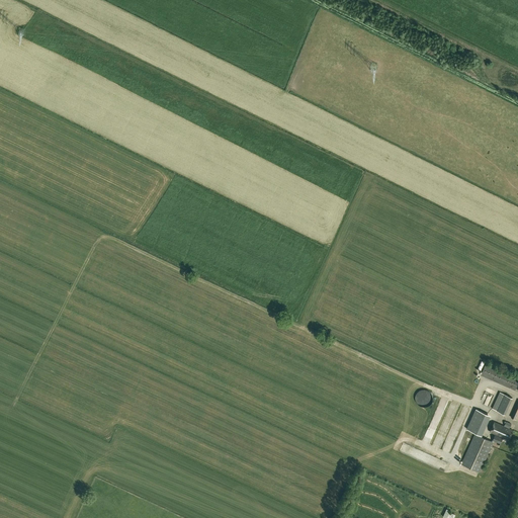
[(517,383),(517,377),(486,364),(481,374),(515,390),(517,383)]
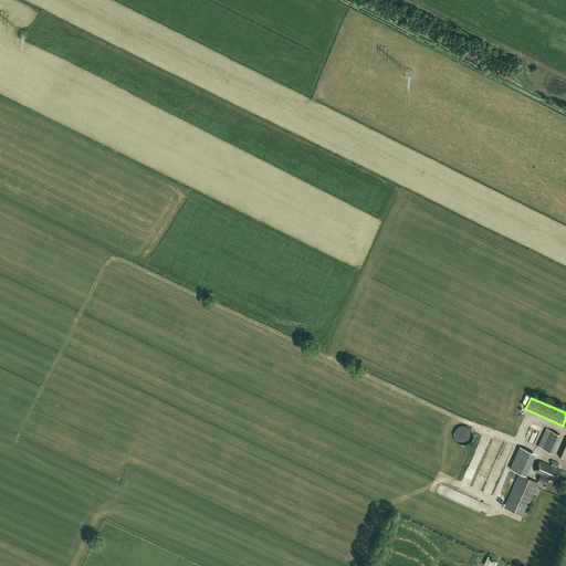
[(552,452),(559,435),(546,428),(537,446),(552,452)]
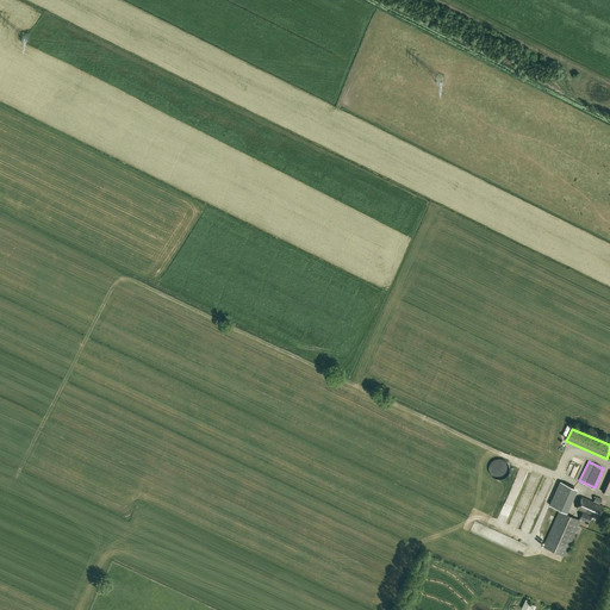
[(559,480),(549,504),(566,511),(577,487),(559,480)]
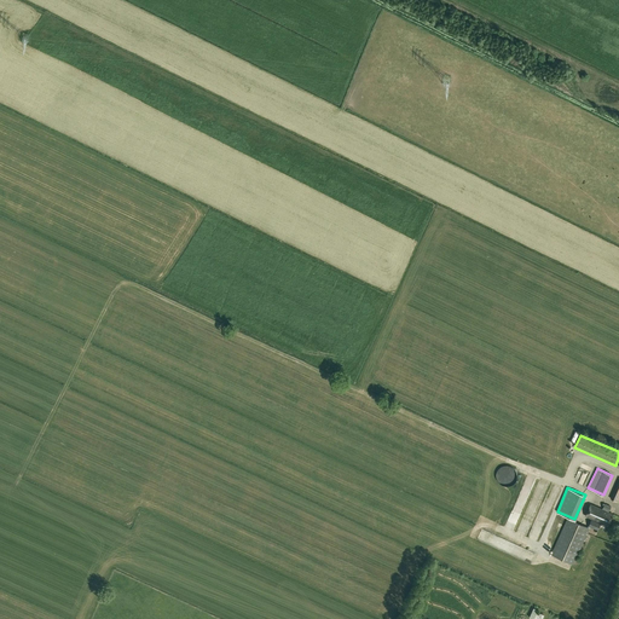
[(545,497),(536,525),(543,527),(553,499),(545,497)]
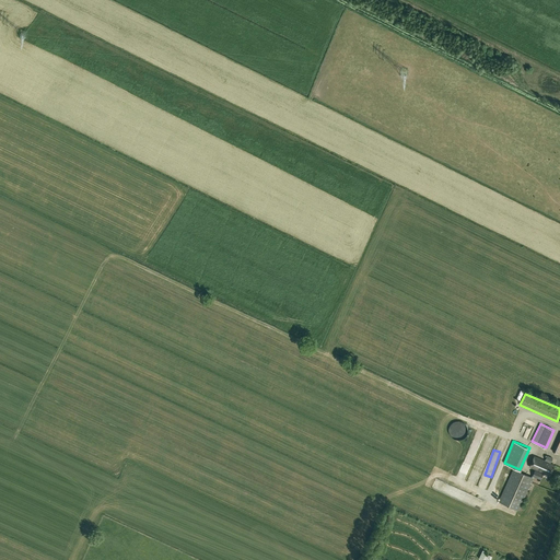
[(474,455),(466,452),(454,477),(462,481),(474,455)]
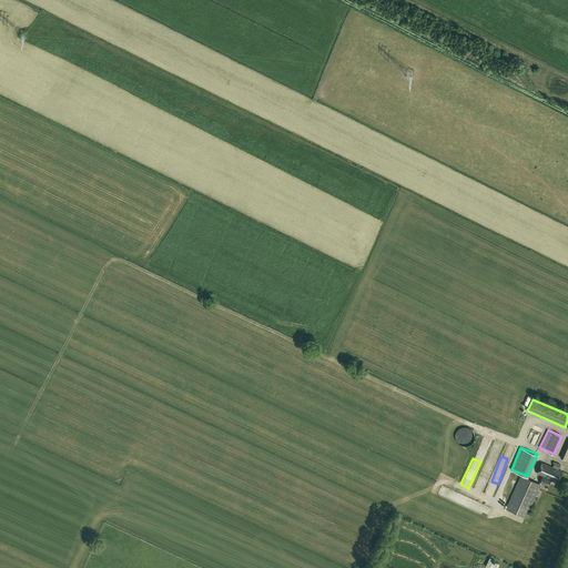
[(558,469),(553,467),(543,463),(537,473),(557,483),(561,472),(558,469)]
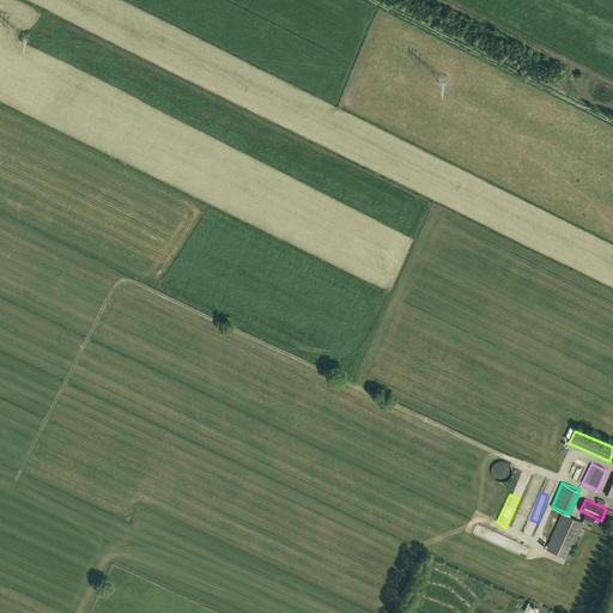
[(559,511),(545,548),(566,557),(580,526),(588,529),(592,520),(582,516),(581,520),(559,511)]
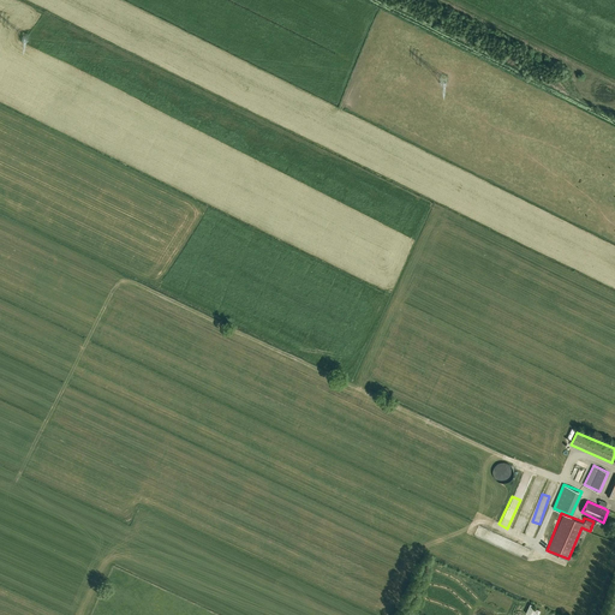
[(532,602),(527,610),(536,614),(539,614),(543,608),(532,602)]
